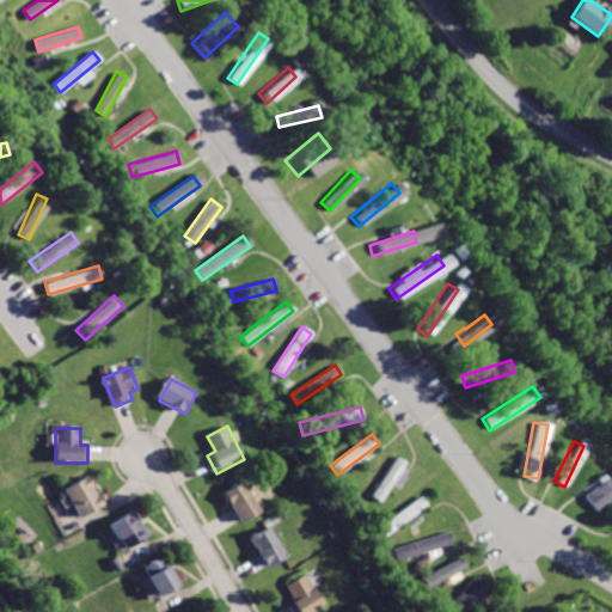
[(397,456),(371,495),(380,501),(405,461),(397,456)]
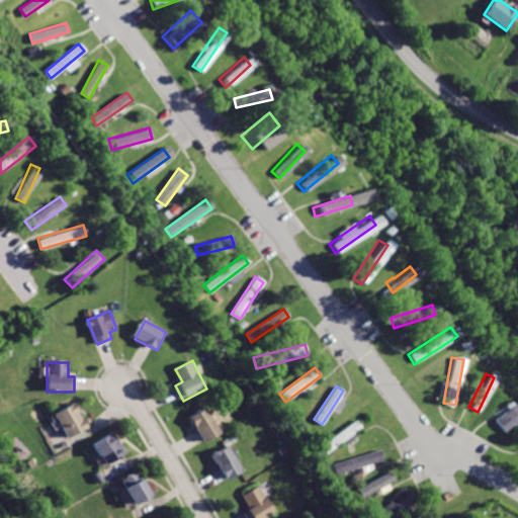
[(517,398),(492,417),(502,431),(517,419),(517,398)]
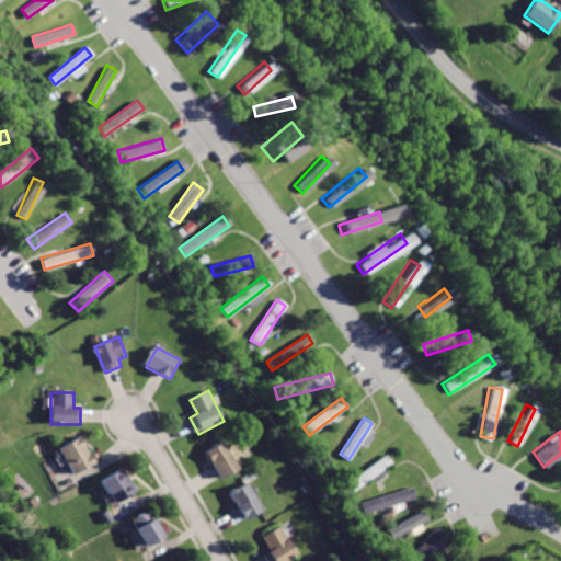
[(59,449),(75,476),(95,464),(81,437),(59,449)]
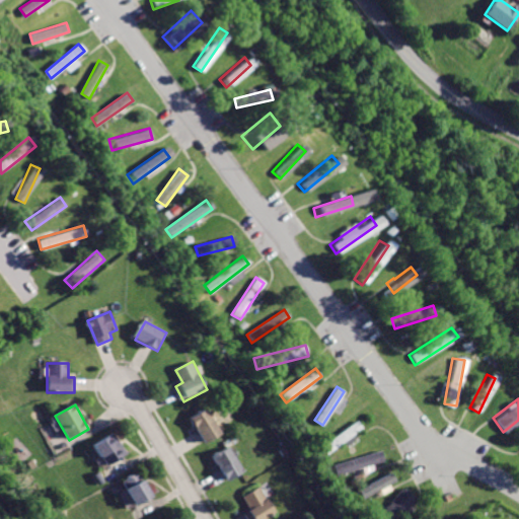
[(207,410),(190,419),(204,444),(220,434),(207,410)]
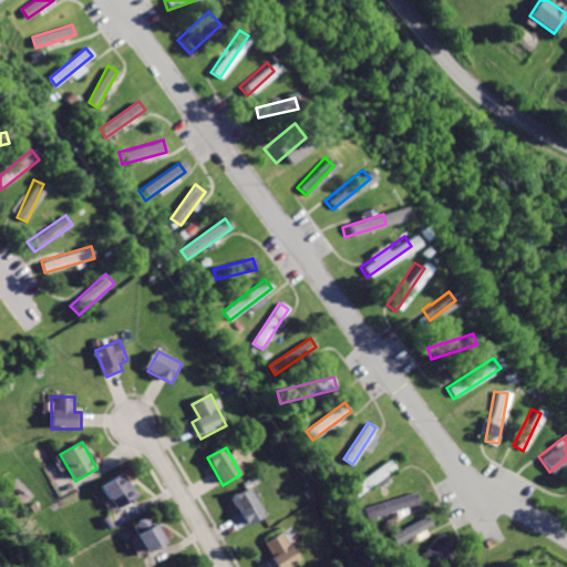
[(351,487),(358,496),(394,470),(389,461),(351,487)]
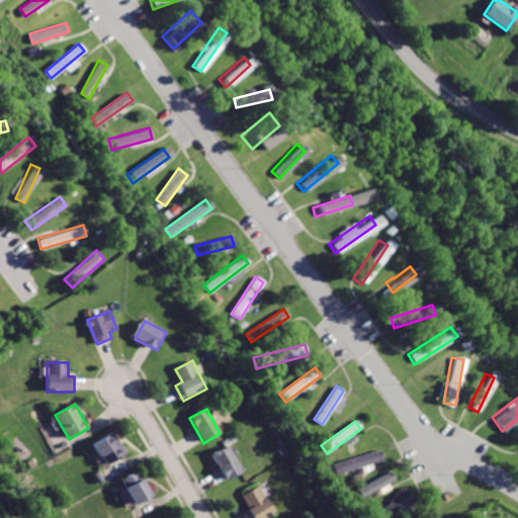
[(115,432),(90,445),(97,457),(100,455),(105,463),(125,452),(115,432)]
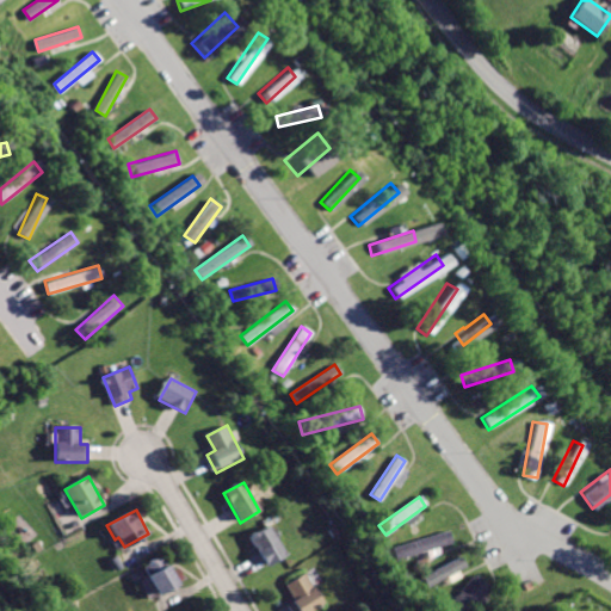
[(269,525),(250,537),(266,566),(285,554),(269,525)]
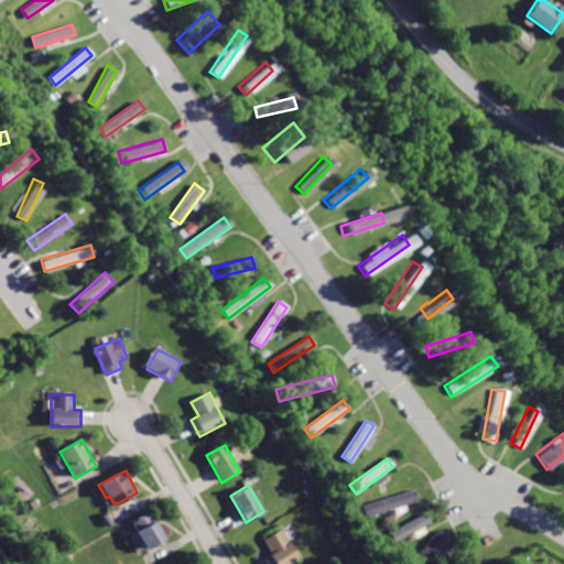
[(362,505),(366,516),(416,499),(413,488),(362,505)]
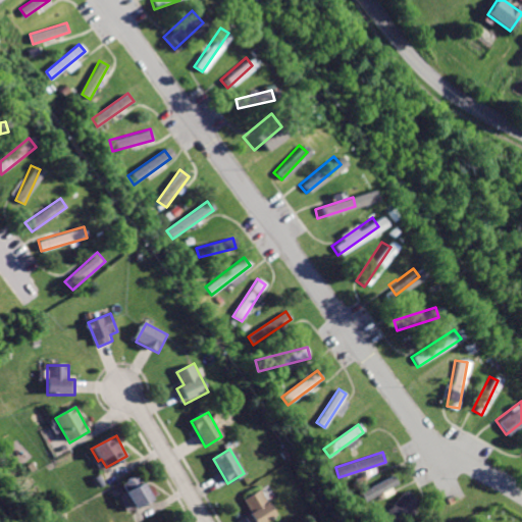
[(394,475),(359,493),(364,503),(399,484),(394,475)]
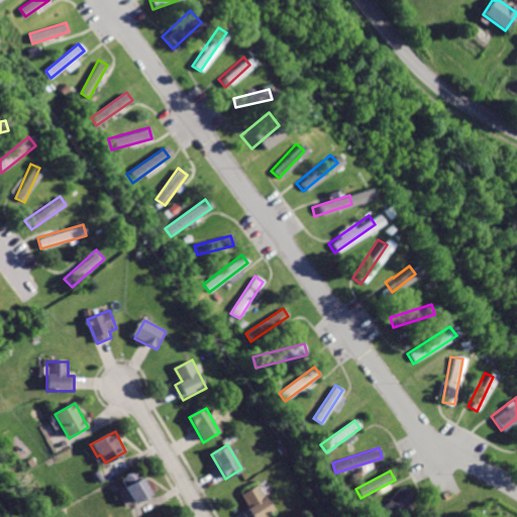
[(137,474),(121,483),(133,504),(149,495),(137,474)]
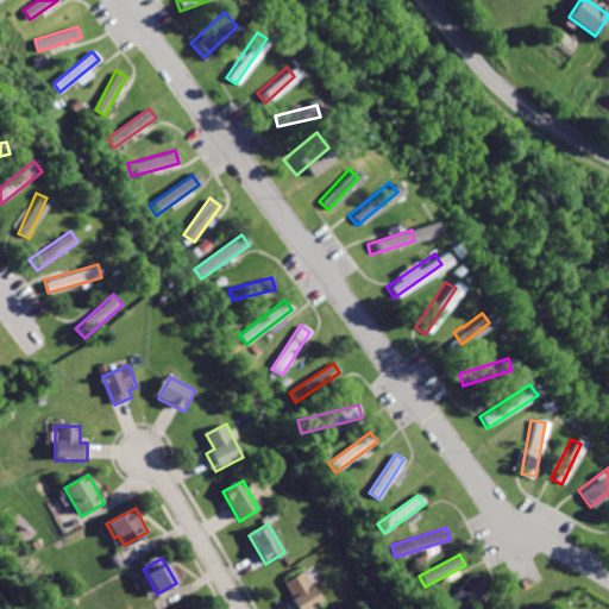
[(307,571),(286,583),(294,598),(288,602),(292,608),(309,608),(325,601),(307,571)]
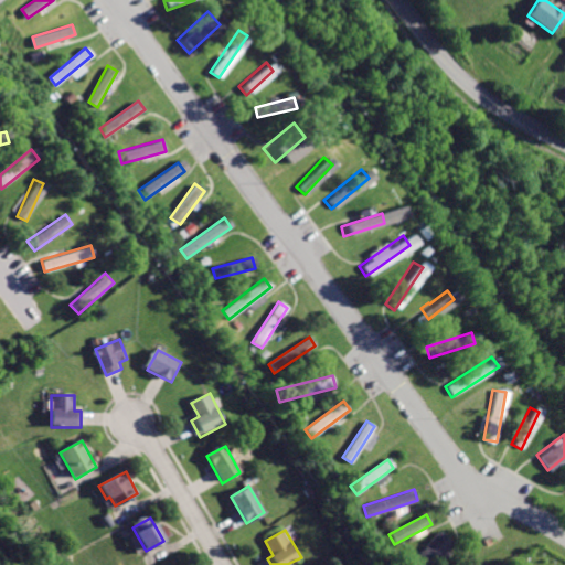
[(441,531),(416,558),(423,564),(433,564),(454,543),(441,531)]
